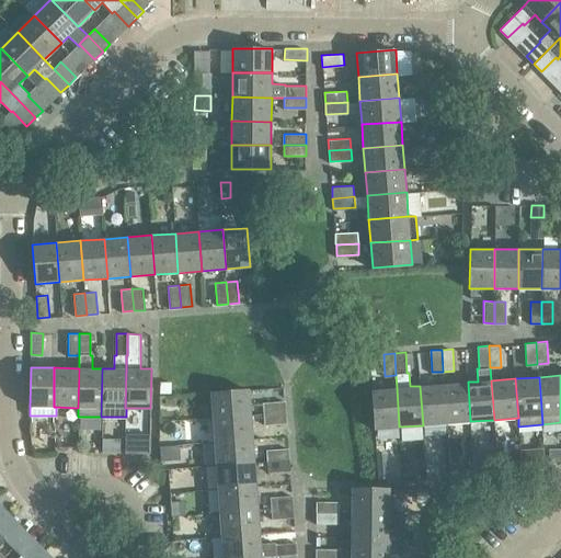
[(444,384),(447,423),(470,421),(468,382),(444,384)]
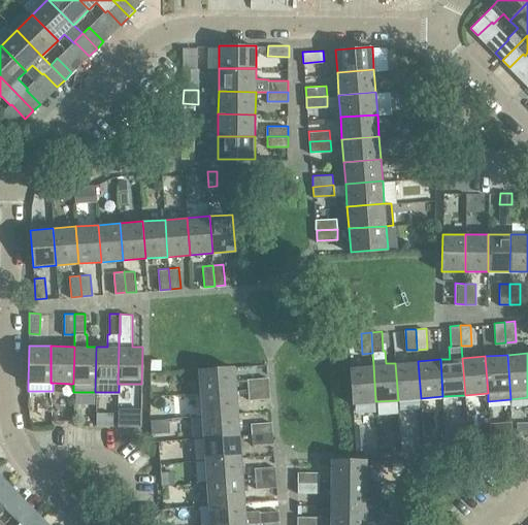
[(395,363),(398,400),(421,398),(418,361),(395,363)]
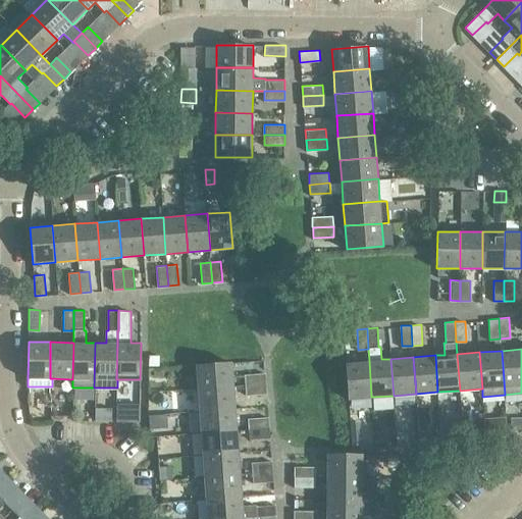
[(371,397),(369,360),(346,362),(349,399),(371,397)]
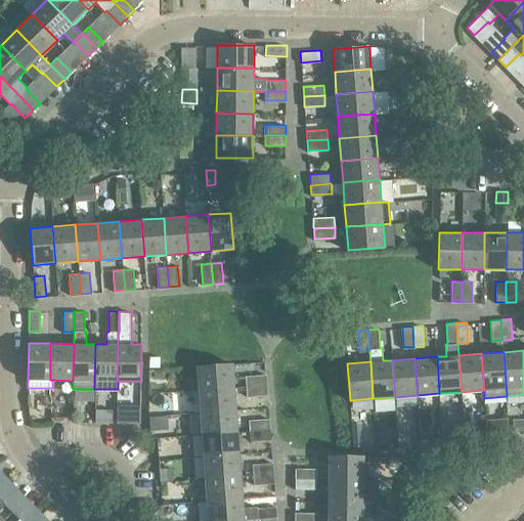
[(197,366),(199,389),(234,386),(233,363),(197,366)]
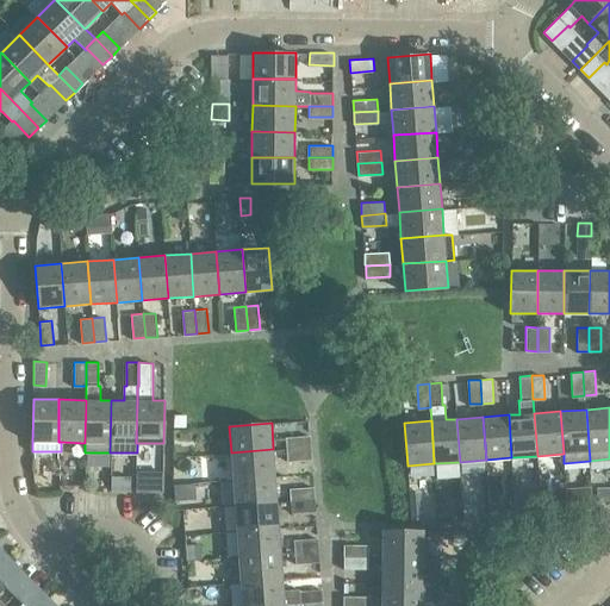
[(286,437),(287,449),(311,447),(310,435),(286,437)]
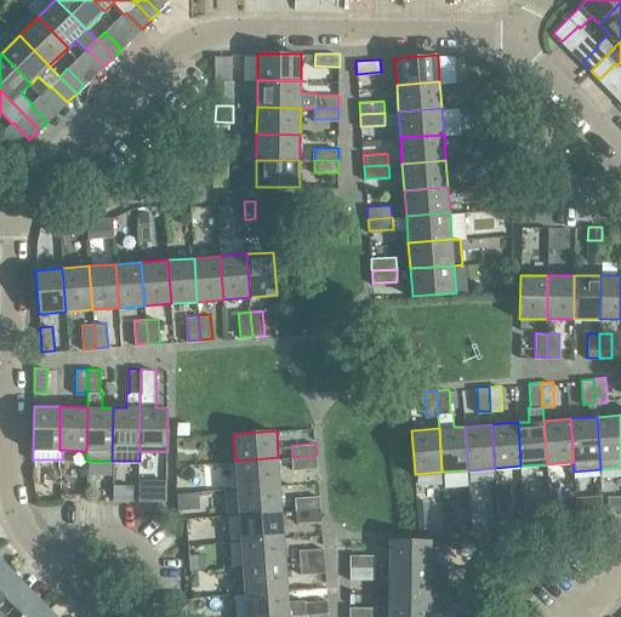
[(317,455),(292,457),(294,469),(318,467),(317,455)]
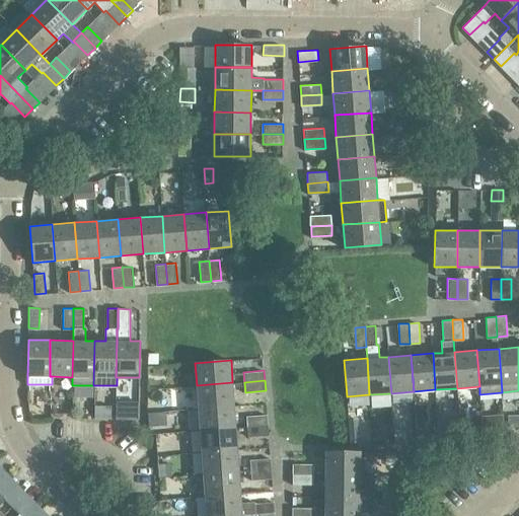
[(197,385),(198,407),(234,404),(232,382),(197,385)]
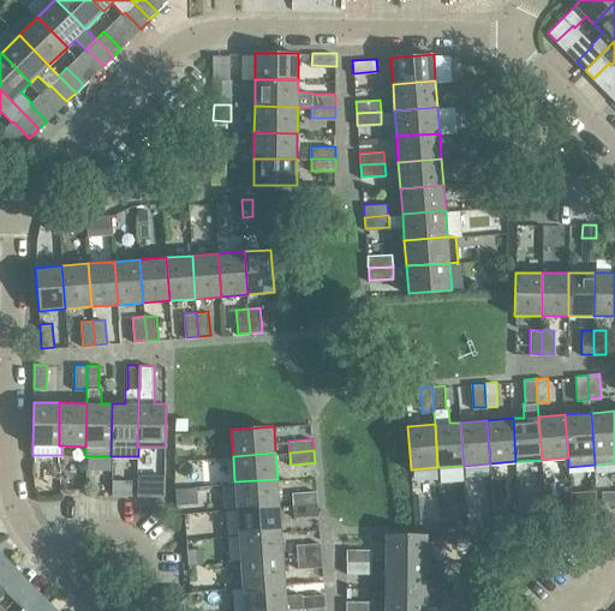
[(137,474),(137,495),(163,495),(165,495),(165,474),(137,474)]
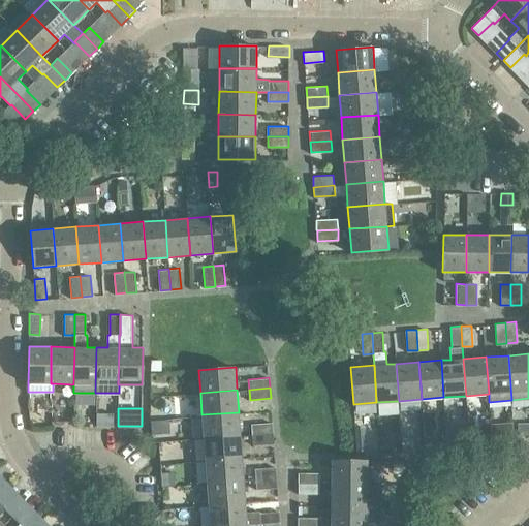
[(201,414),(204,437),(241,434),(239,412),(201,414)]
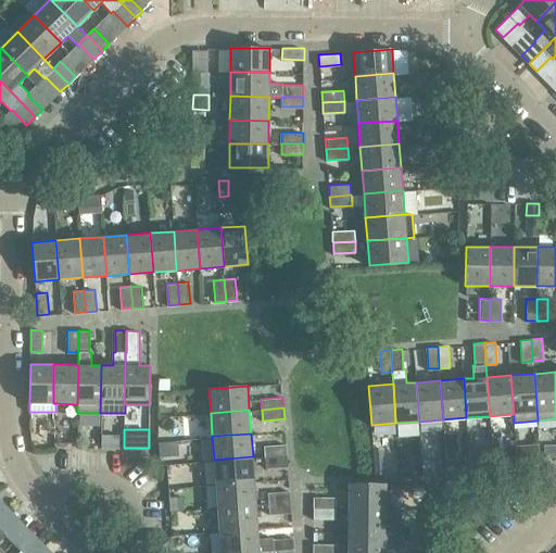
[(177,440),(158,441),(159,455),(178,454),(177,440)]
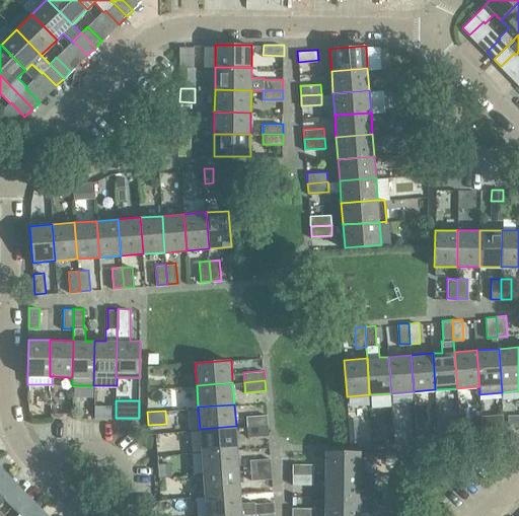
[(247,416),(247,426),(268,424),(267,415),(247,416)]
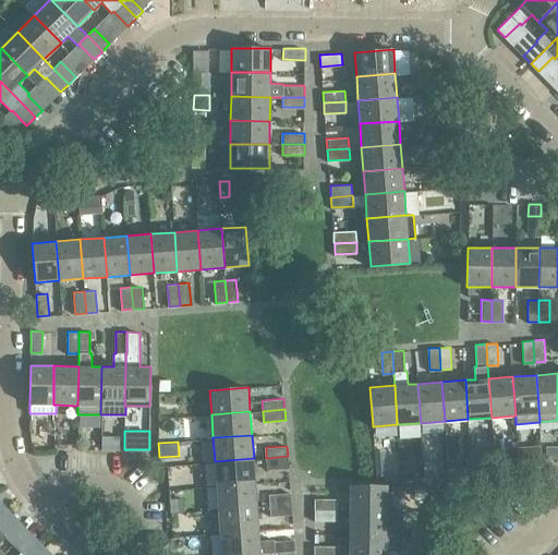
[(375,450),(376,474),(386,473),(385,450),(375,450)]
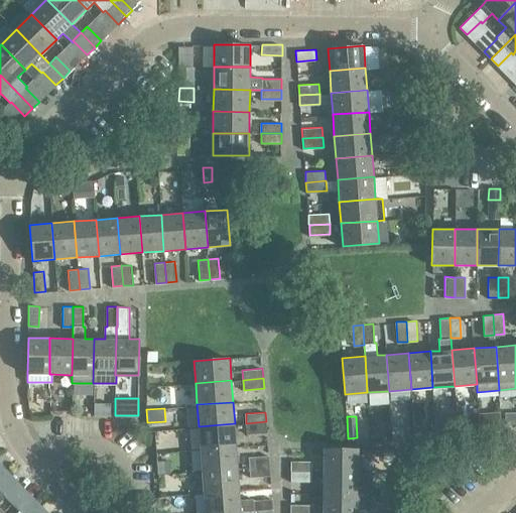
[(266,421),(246,423),(247,433),(267,431),(266,421)]
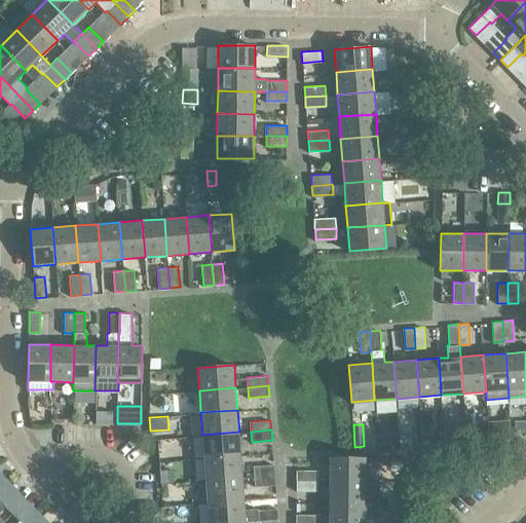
[(202,435),(203,457),(240,454),(239,432),(202,435)]
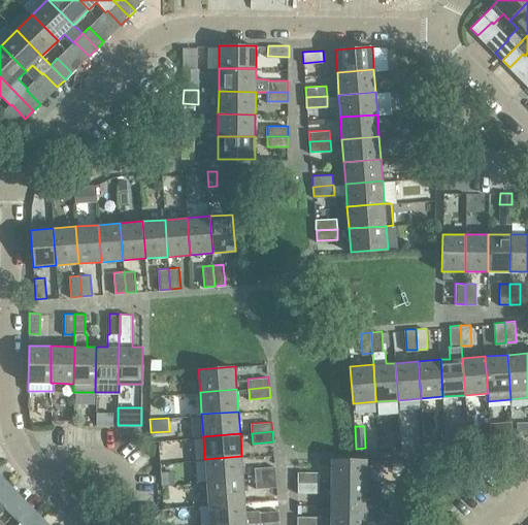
[(204,459),(206,481),(243,479),(241,456),(204,459)]
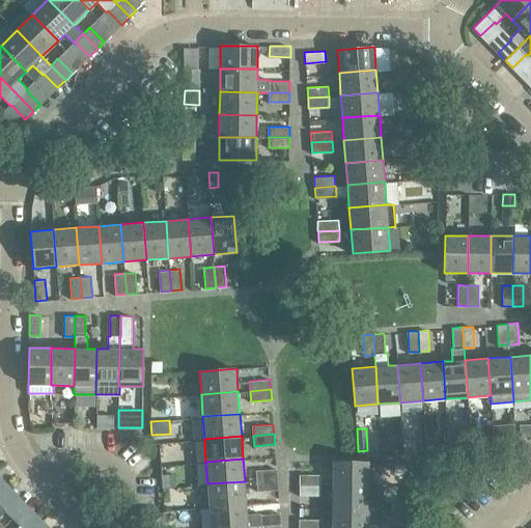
[(332,462),(332,484),(369,484),(369,462),(332,462)]
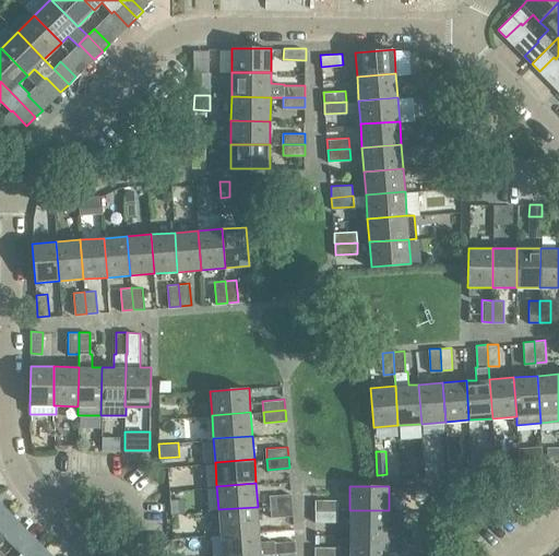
[(270,495),(270,506),(292,504),(292,493),(270,495)]
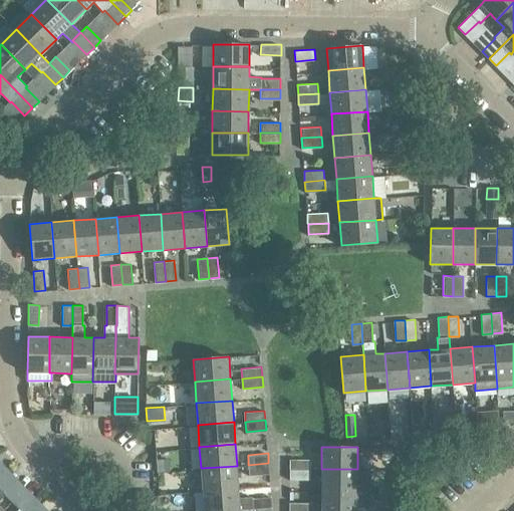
[(290,459),(290,469),(310,469),(310,459),(290,459)]
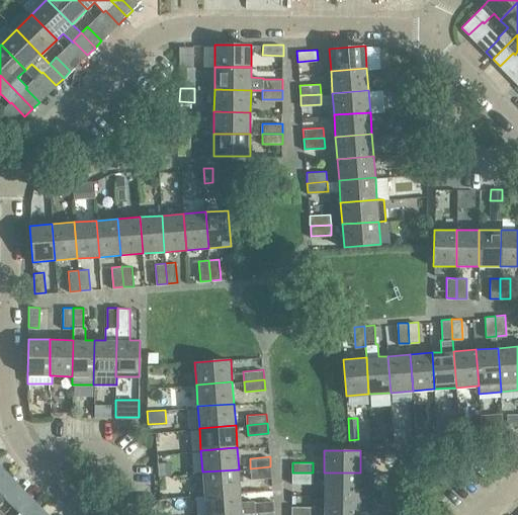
[(0,469),(0,484),(10,474),(3,466),(0,469)]
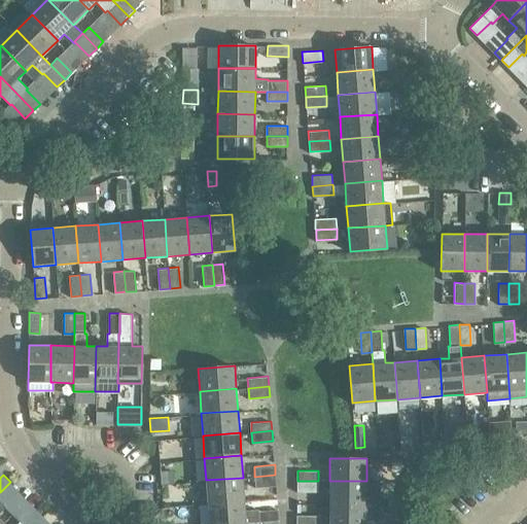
[(275,475),(254,477),(255,487),(276,485),(275,475)]
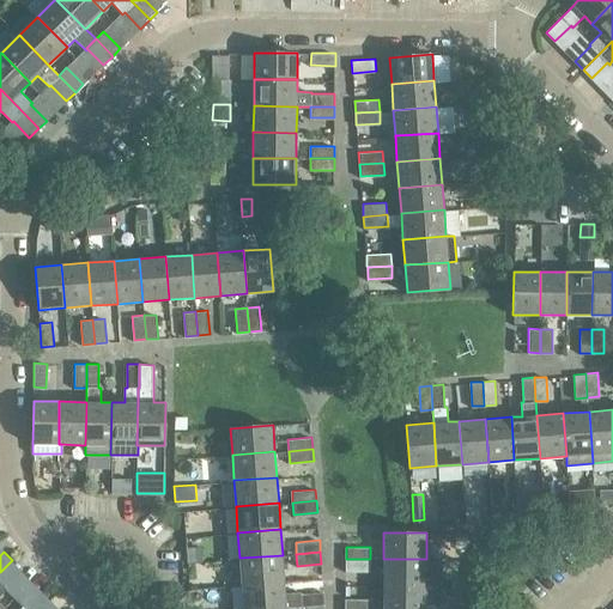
[(240,558),(242,584),(285,580),(283,555),(240,558)]
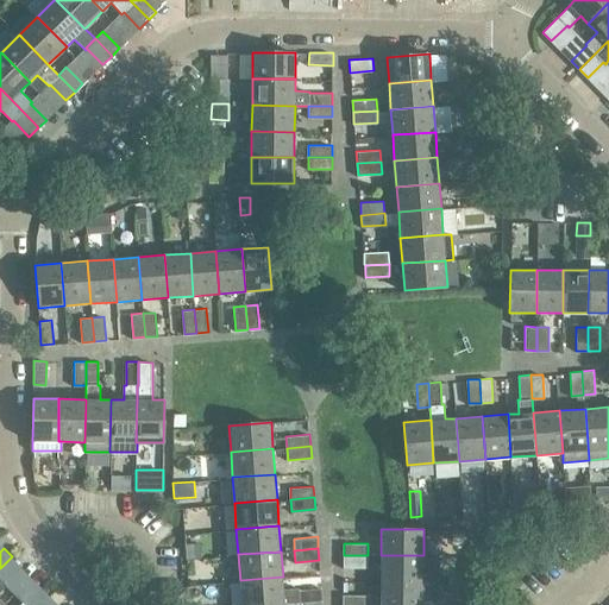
[(368,555),(344,555),(343,567),(366,567),(368,555)]
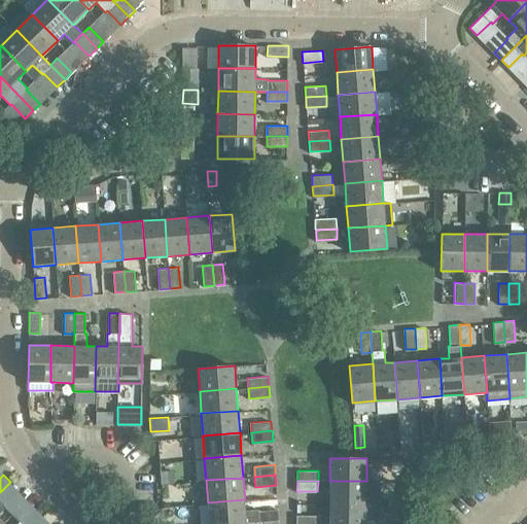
[(329,481),(329,503),(366,503),(366,481),(329,481)]
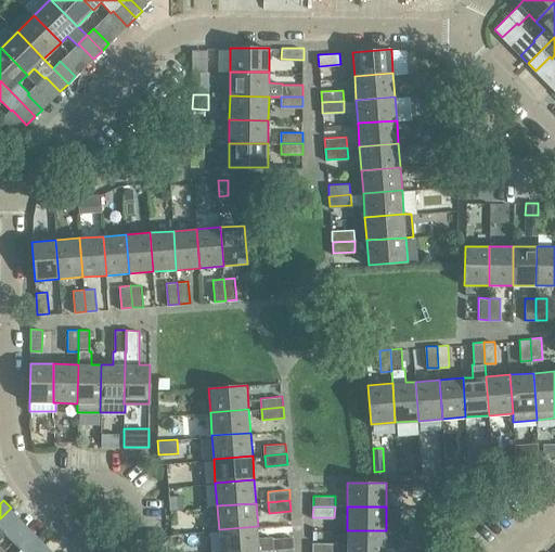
[(11,508),(0,518),(0,551),(3,549),(0,546),(0,536),(5,531),(4,530),(18,516),(11,508)]
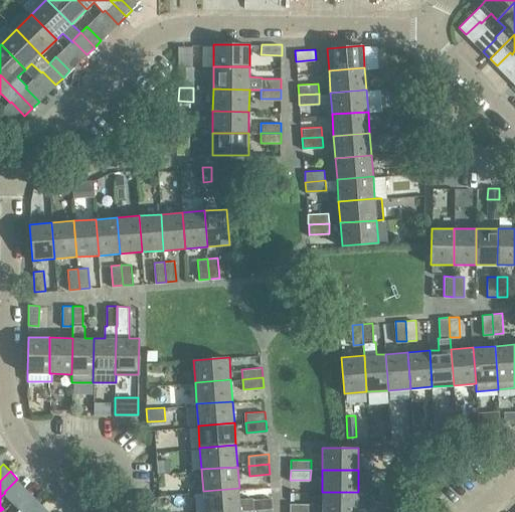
[(203,491),(204,511),(214,511),(273,508),(272,498),(252,499),(252,497),(239,498),(239,488),(203,491)]
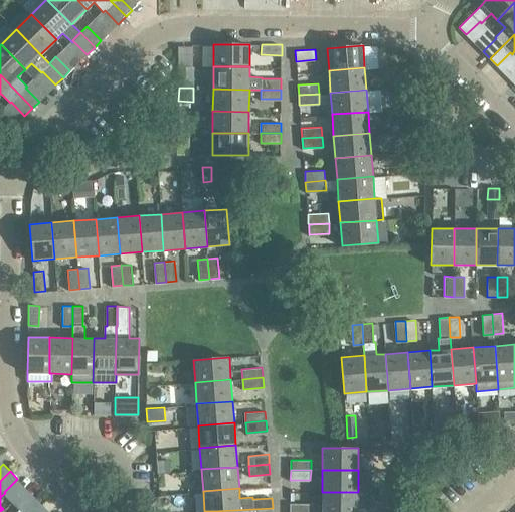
[(322,492),(321,511),(357,511),(358,492),(322,492)]
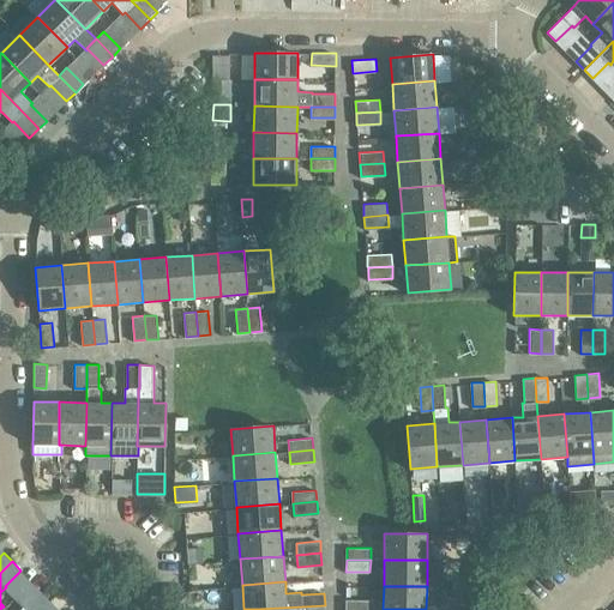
[(36,609),(49,598),(41,590),(24,605),(23,604),(17,609),(6,609),(4,607),(0,609),(36,609)]
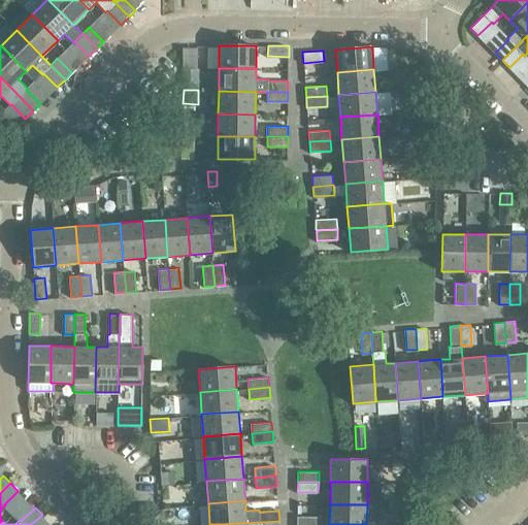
[(42,515),(31,524),(46,524),(50,523),(42,515)]
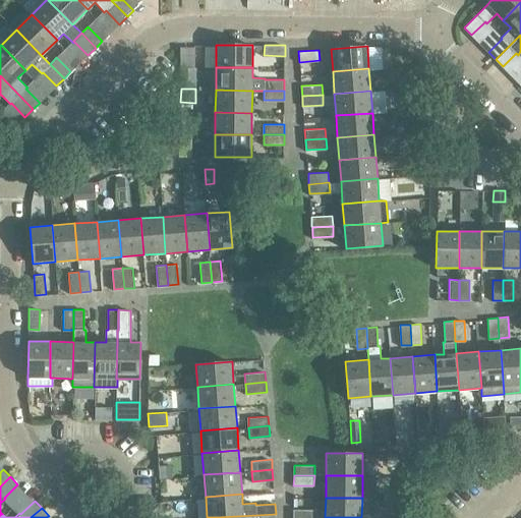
[(293,509),(293,517),(313,517),(313,509),(293,509)]
